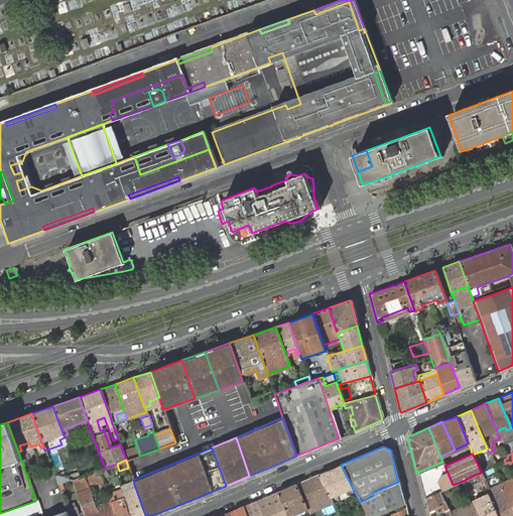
[(341,465),(317,474),(332,502),(338,500),(336,494),(346,490),(348,496),(355,493),(341,465)]
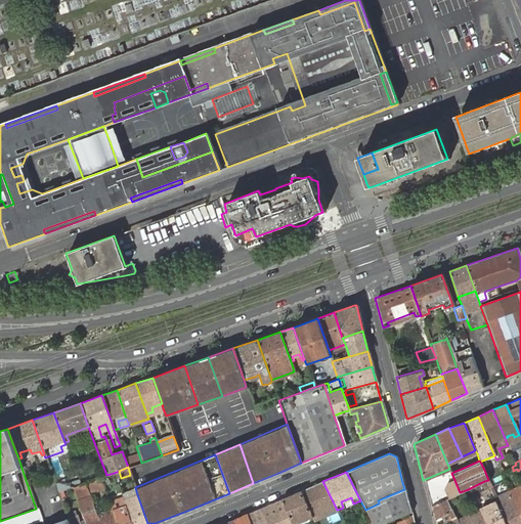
[(76,474),(53,481),(57,491),(72,487),(79,484),(76,474)]
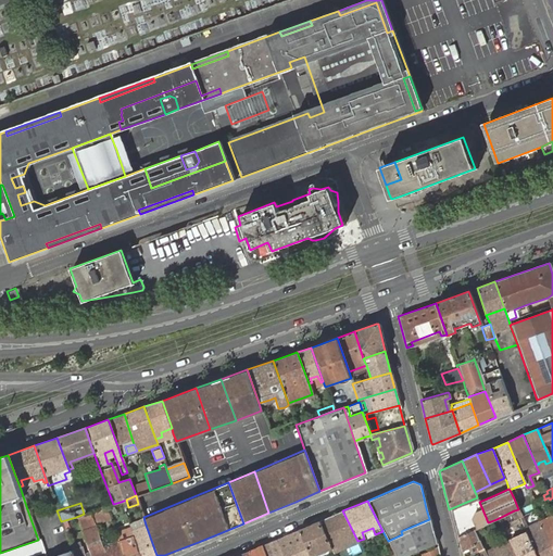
[(104,506),(84,514),(76,517),(90,555),(122,555),(116,541),(101,545),(93,522),(109,517),(104,506)]
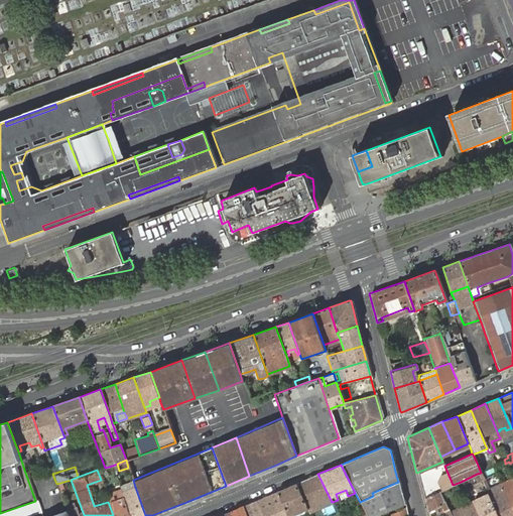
[(437,477),(443,490),(453,485),(447,473),(437,477)]
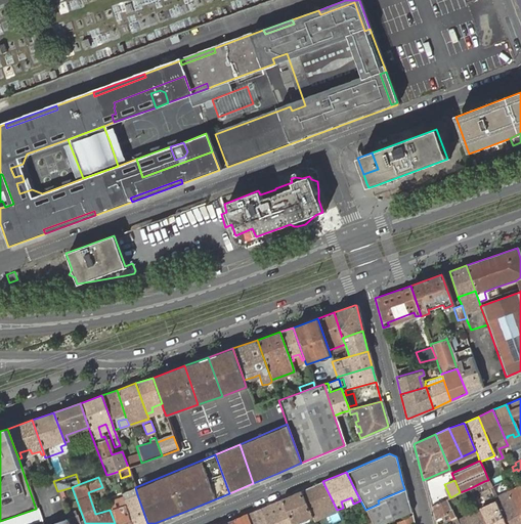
[(322,481),(299,491),(311,517),(312,520),(324,515),(328,514),(337,510),(322,481)]
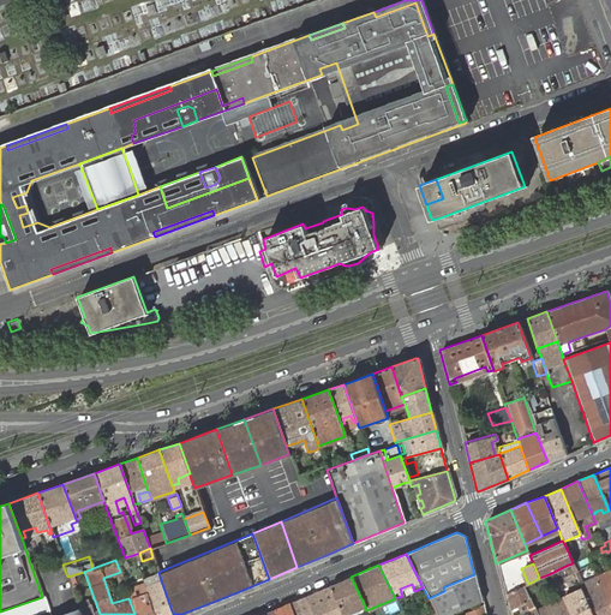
[(571,572),(568,565),(561,568),(563,574),(571,572)]
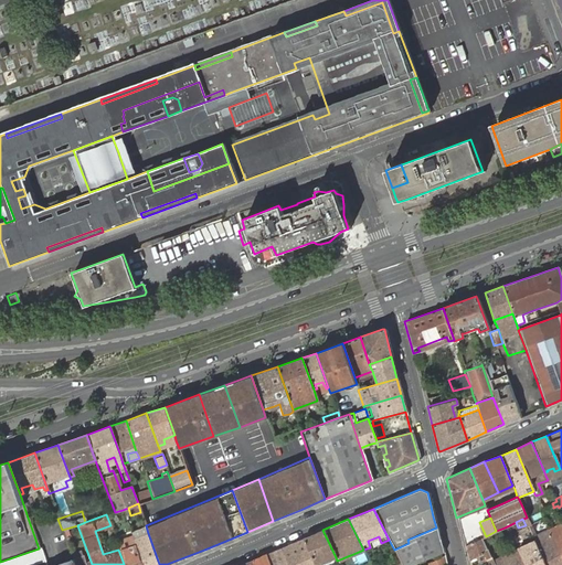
[(551,532),(548,533),(561,562),(561,525),(560,528),(561,533),(561,534),(554,537),(551,532)]
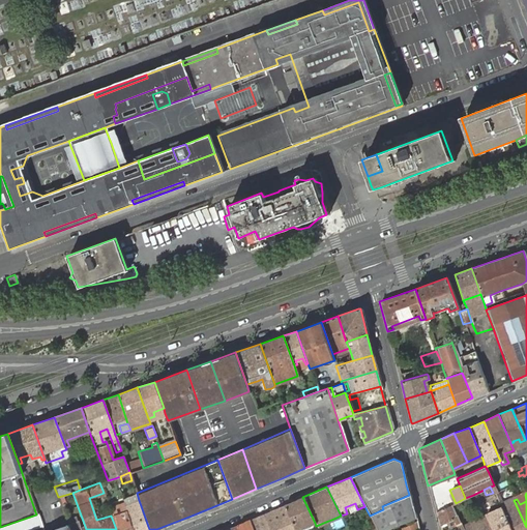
[(383,509),(370,516),(375,528),(376,529),(384,529),(407,521),(415,518),(409,495),(382,506),(383,509)]
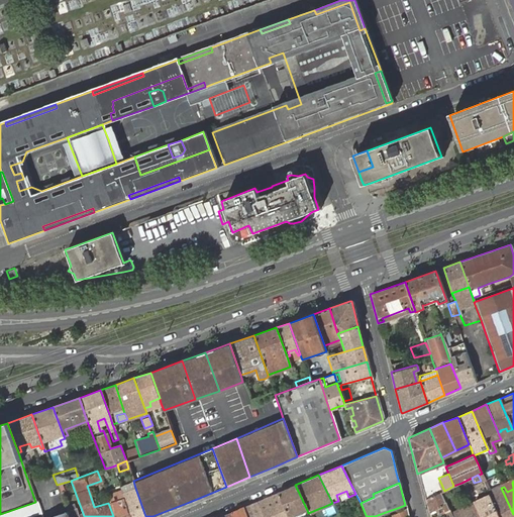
[(444,491),(440,493),(441,497),(453,492),(454,494),(465,489),(461,483),(453,486),(444,491)]
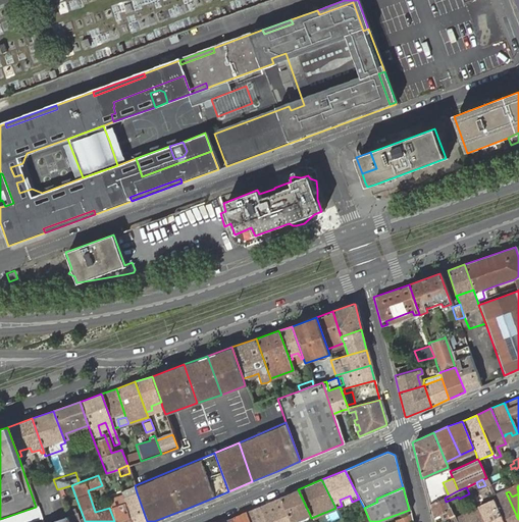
[(518,493),(518,492),(517,487),(509,491),(512,497),(518,493)]
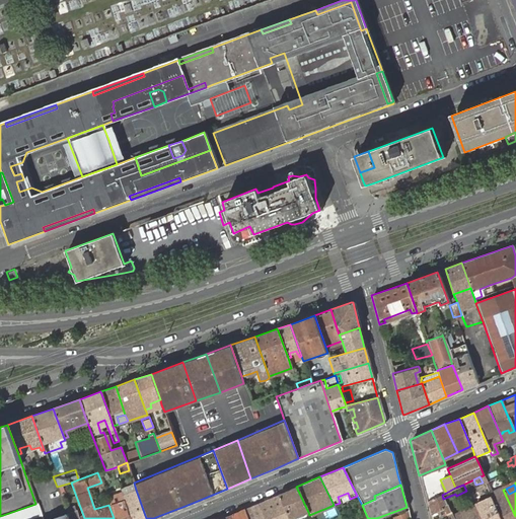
[(296,487),(278,495),(288,518),(291,518),(294,518),(304,514),(308,512),(296,487)]
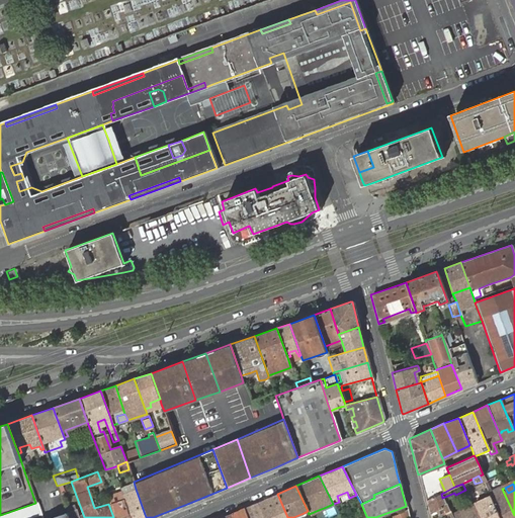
[(121,494),(130,517),(146,517),(136,489),(121,494)]
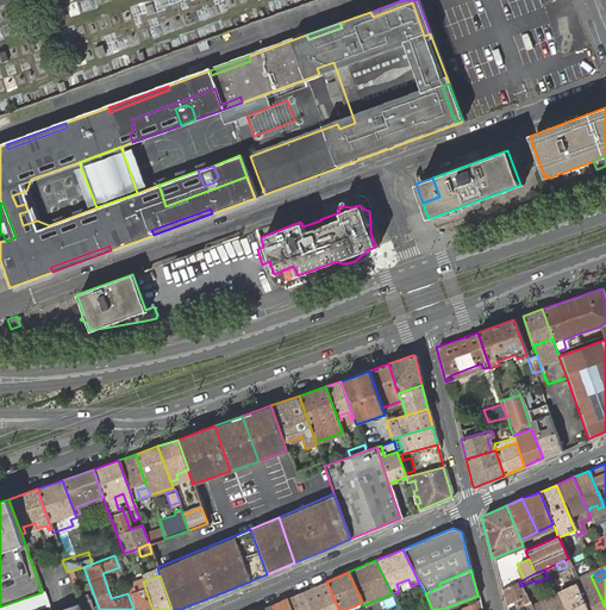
[(579,582),(575,584),(587,609),(605,609),(605,607),(591,576),(588,578),(591,585),(582,589),(579,582)]
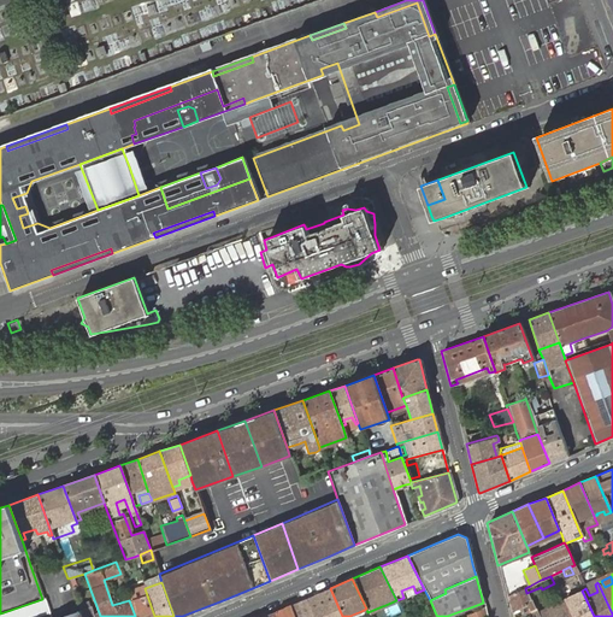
[(597,592),(595,585),(585,588),(589,595),(597,592)]
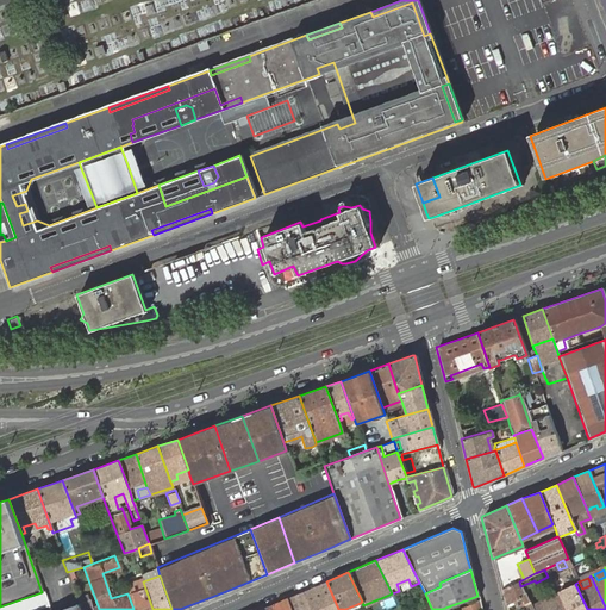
[(397,584),(399,591),(411,586),(408,579),(397,584)]
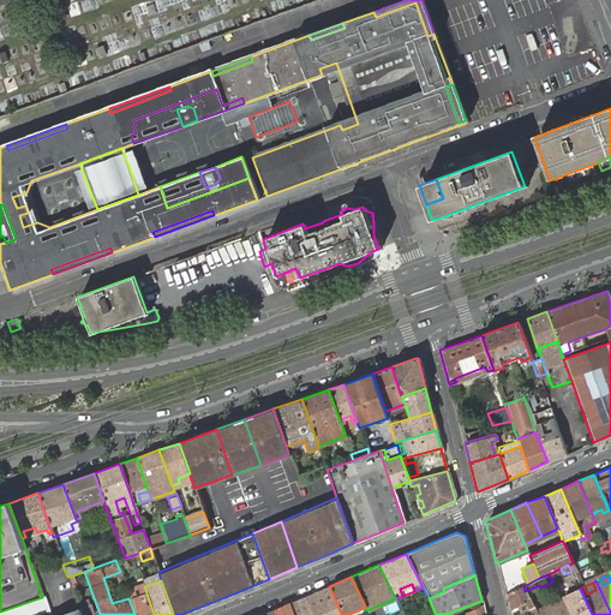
[(126,592),(129,598),(135,614),(154,614),(144,586),(126,592)]
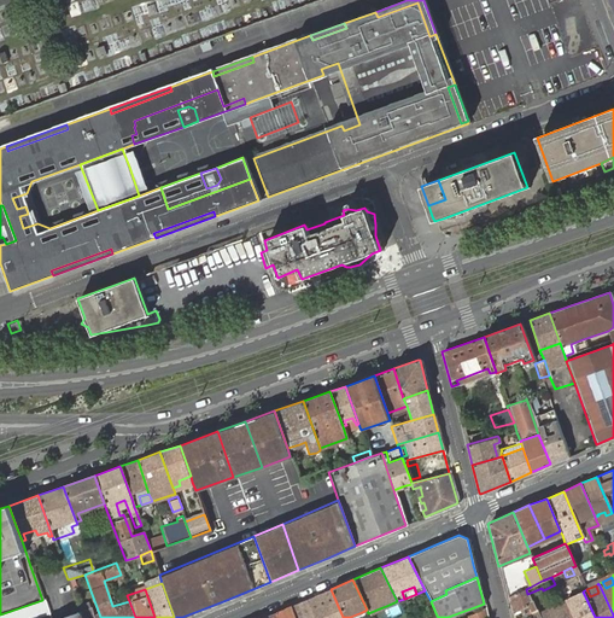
[(343,617),(331,589),(305,600),(313,617),(335,617),(338,617),(343,617)]
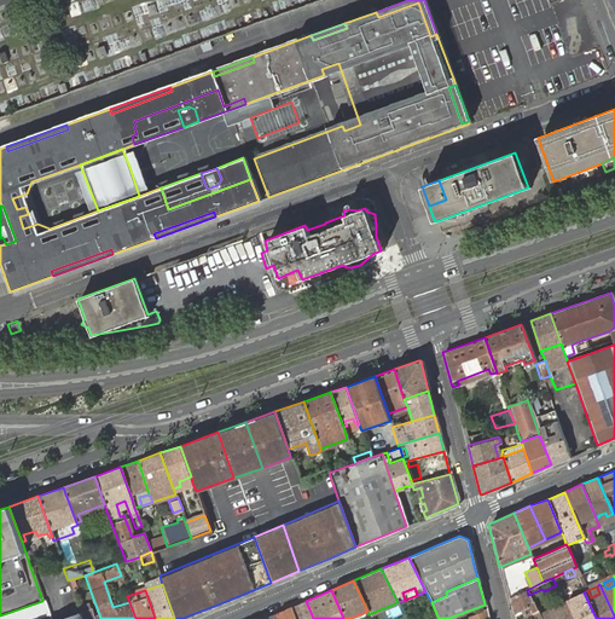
[(527,590),(508,599),(511,613),(521,609),(523,615),(531,613),(537,611),(528,595),(527,590)]
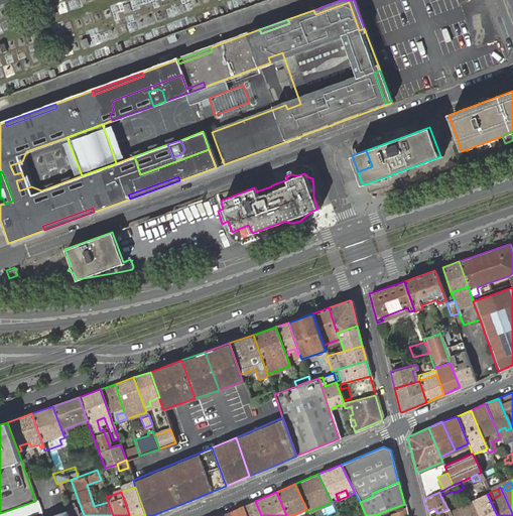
[(497,515),(487,494),(471,502),(473,506),(478,515),(497,515)]
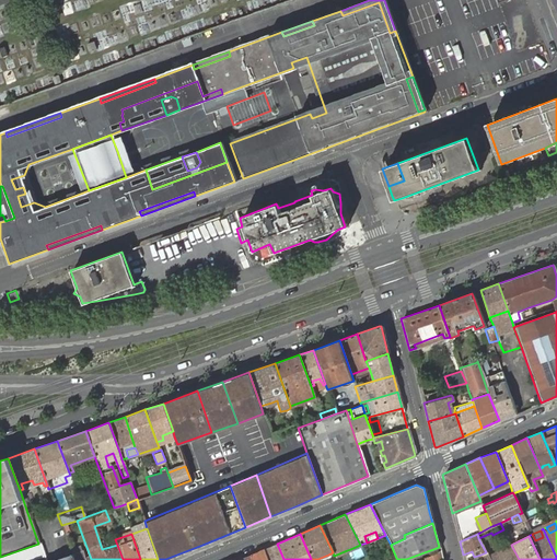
[(0,559),(31,559),(43,556),(38,544),(0,557),(0,559)]
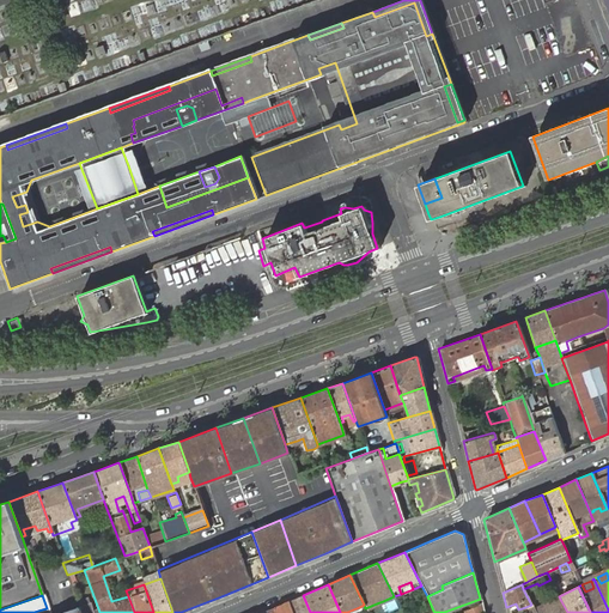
[(310,612),(303,595),(287,601),(292,612),(310,612)]
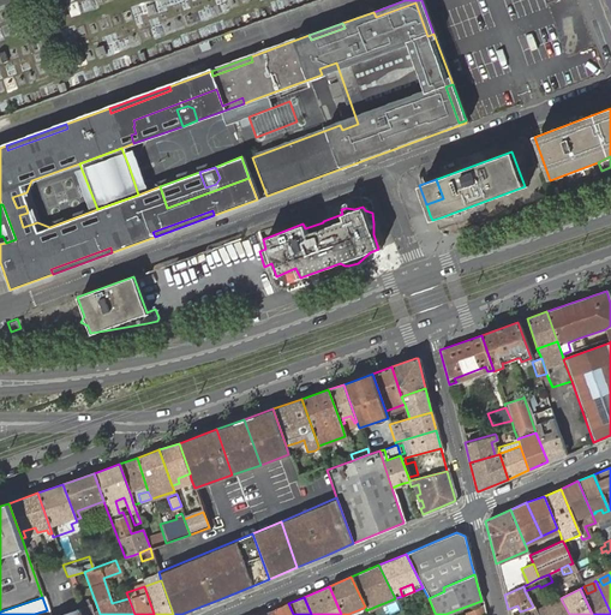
[(563,603),(561,598),(540,608),(543,614),(563,603)]
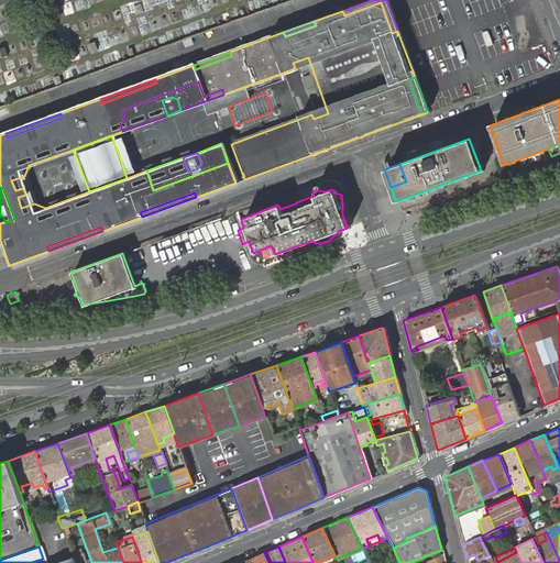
[(268,562),(264,552),(251,558),(253,562),(268,562)]
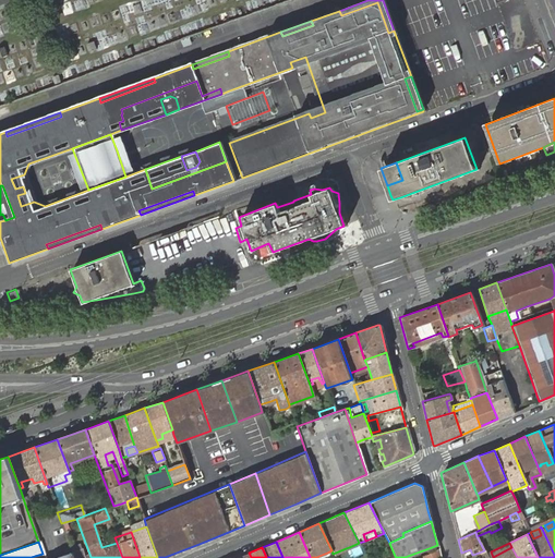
[(487,557),(517,557),(511,547),(493,557),(491,552),(485,554),(487,557)]
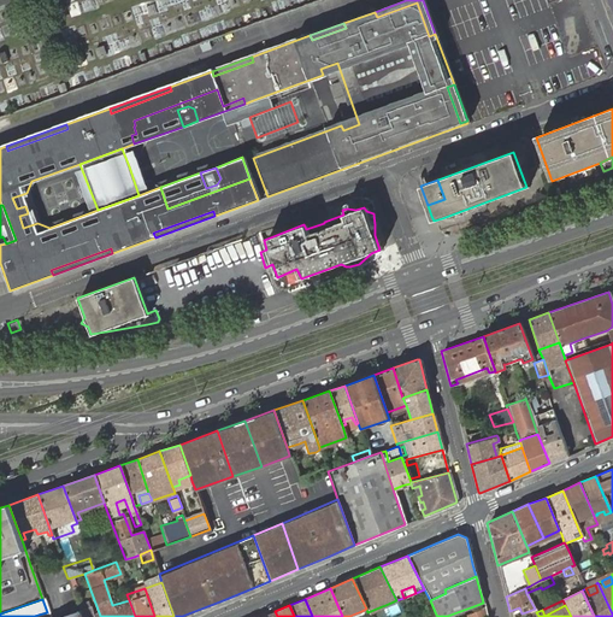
[(86,607),(78,611),(81,616),(92,616),(89,606),(86,607)]
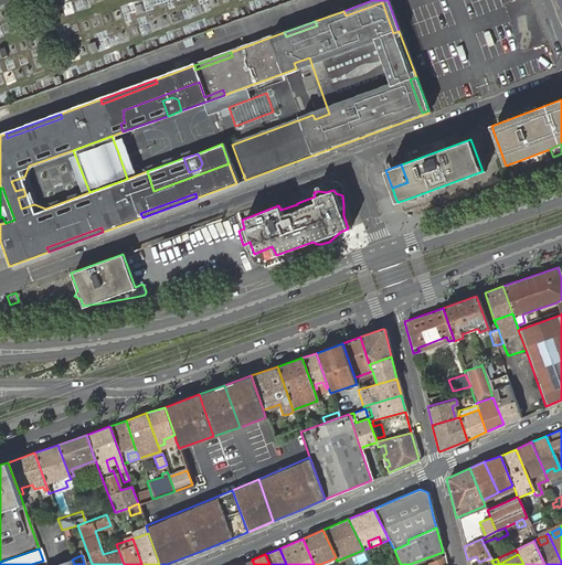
[(445,564),(444,555),(436,558),(425,563),(426,564),(445,564)]
